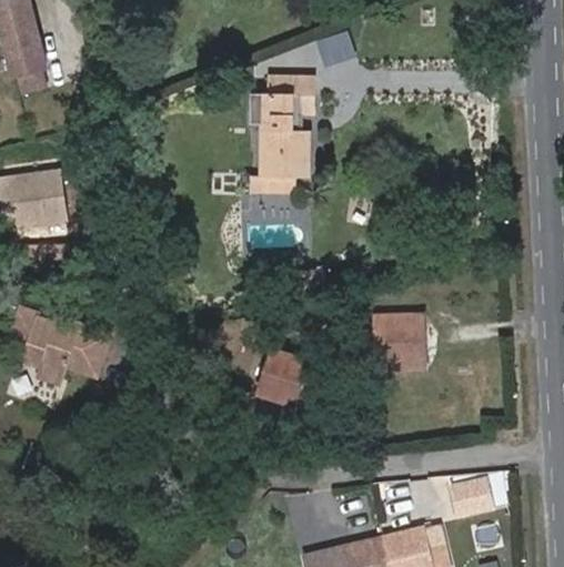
[(0,54),(4,71),(33,64),(37,63),(20,0),(0,0),(0,54)]
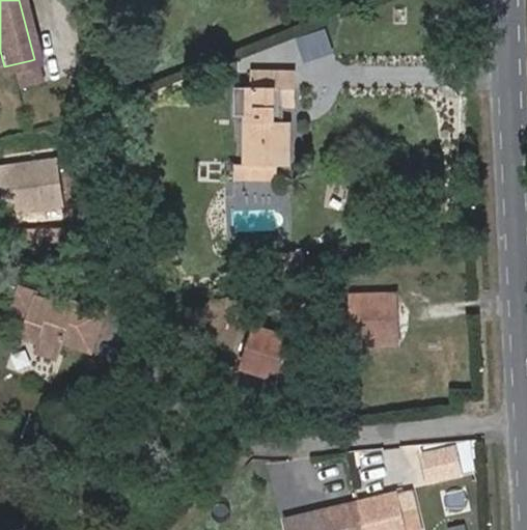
[(6,66),(11,84),(36,78),(31,60),(6,66)]
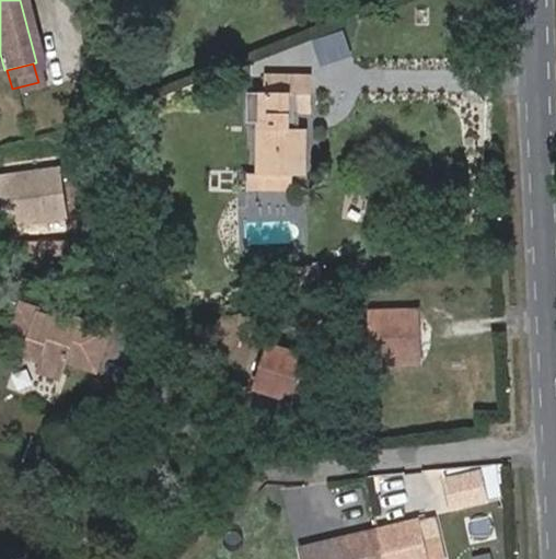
[(256,92),(255,173),(290,174),(302,176),(303,129),(296,129),(287,129),(287,114),(290,114),(290,93),(297,93),(309,93),(309,74),(263,74),(263,92),(256,92)]
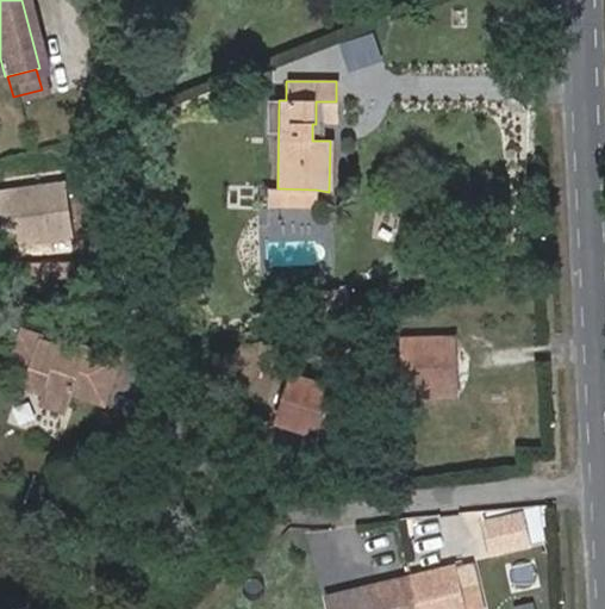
[(323,120),(323,101),(316,101),(316,124),(312,124),(312,141),(322,141),(323,120)]
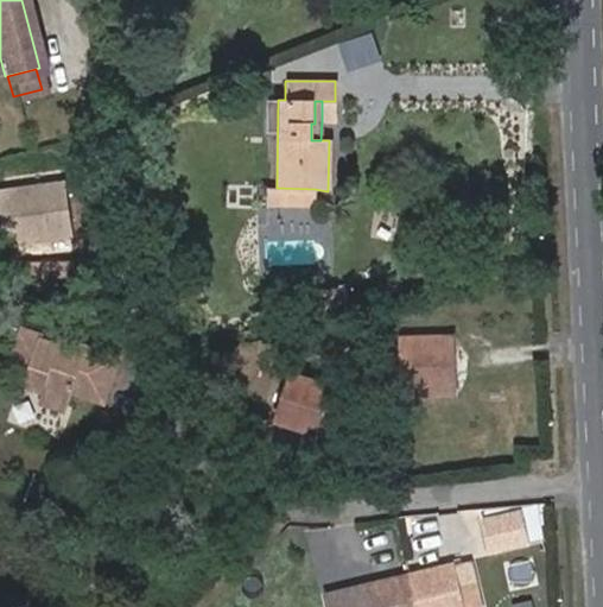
[(335,120),(335,101),(322,101),(322,120),(335,120)]
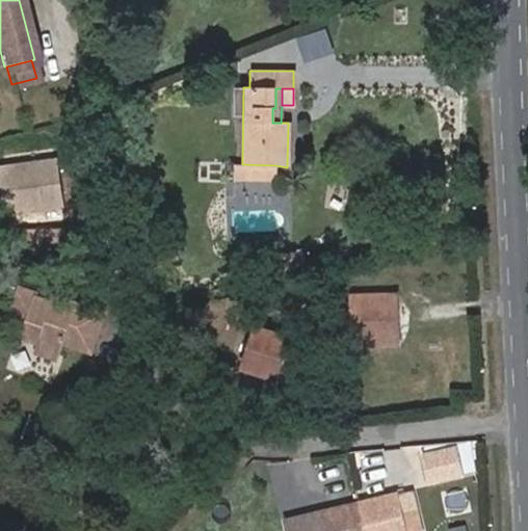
[(55,157),(0,165),(0,179),(5,211),(23,208),(22,203),(61,197),(55,157)]
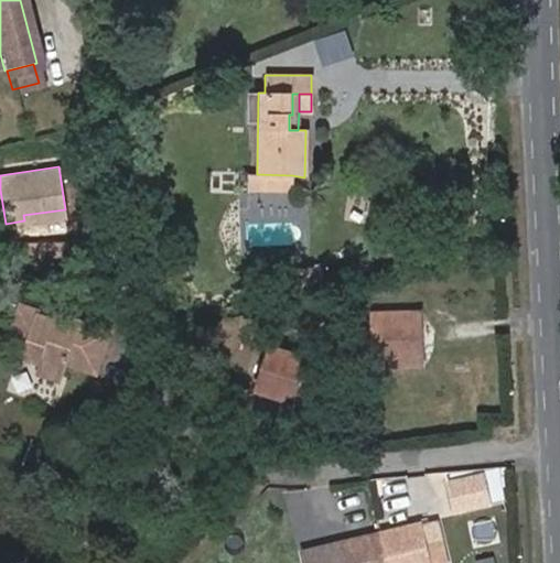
[(246,173),(246,192),(291,194),(292,175),(257,174),(246,173)]
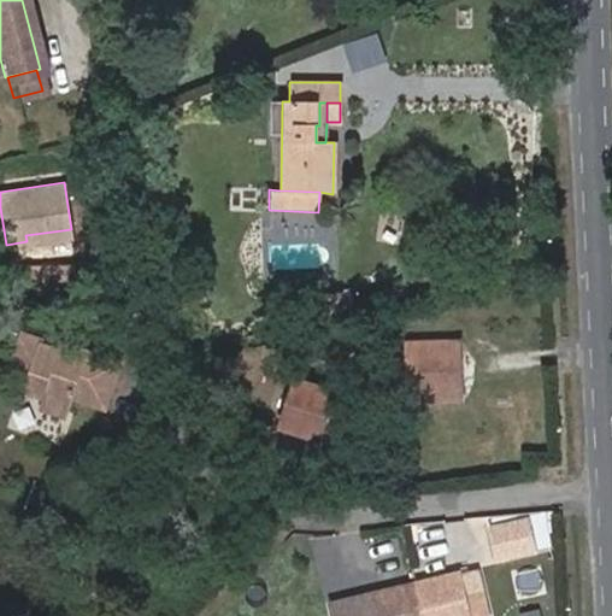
[(31,264),(29,286),(70,289),(71,267),(31,264)]
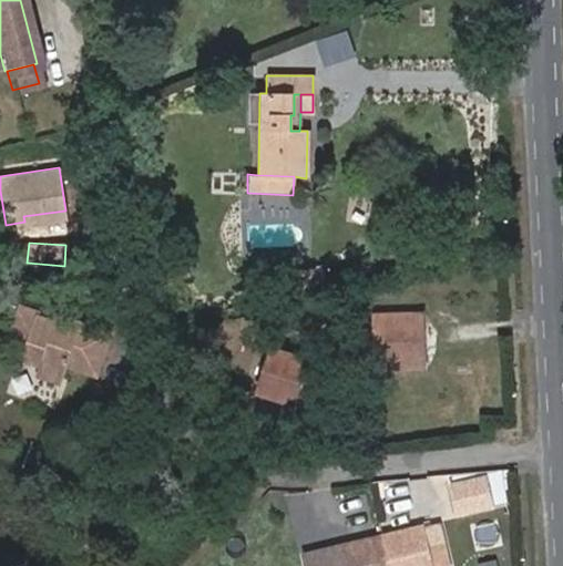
[(108,330),(96,327),(72,318),(70,325),(52,319),(17,307),(7,337),(22,342),(20,349),(40,357),(38,362),(37,366),(61,374),(65,362),(93,372),(100,353),(108,330)]
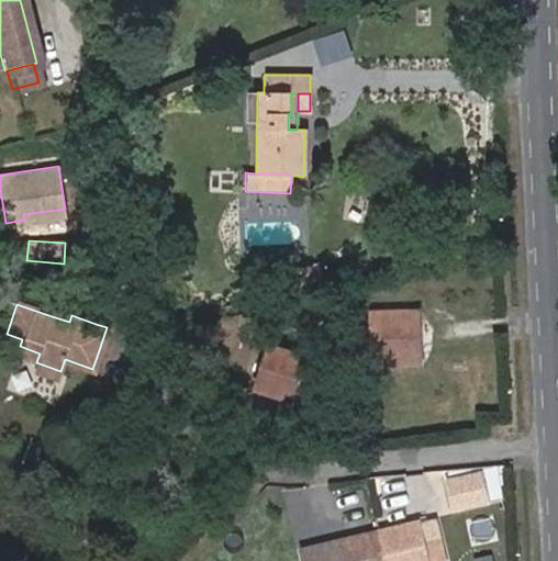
[(55,309),(52,316),(69,322),(71,315),(55,309)]
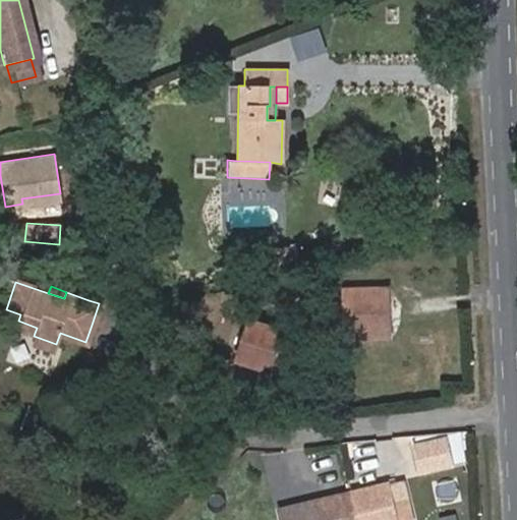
[(386,288),(341,288),(342,338),(377,338),(377,319),(386,319),(386,288)]
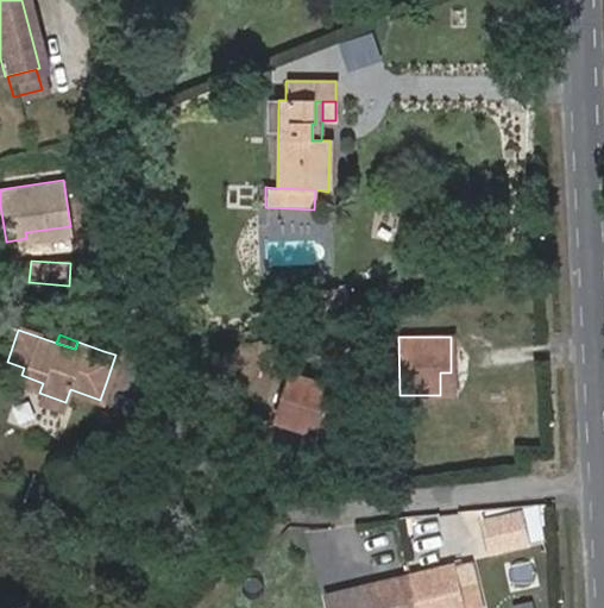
[(440,373),(440,395),(452,395),(451,373),(440,373)]
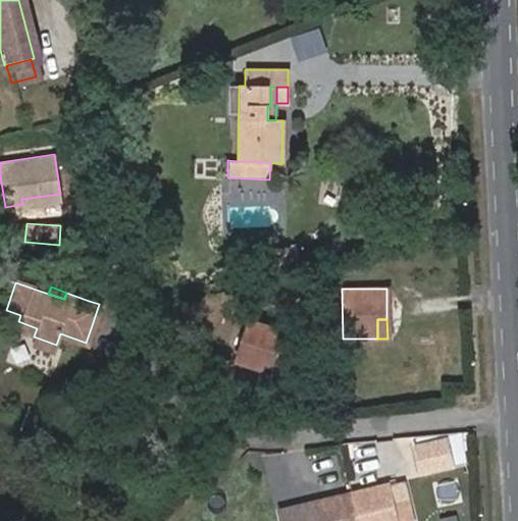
[(280,332),(249,320),(235,359),(266,370),(280,332)]
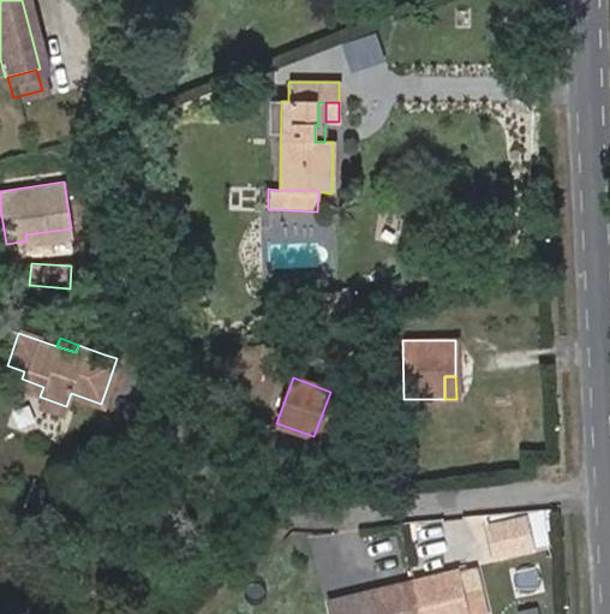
[(19,385),(41,393),(43,387),(22,379),(19,385)]
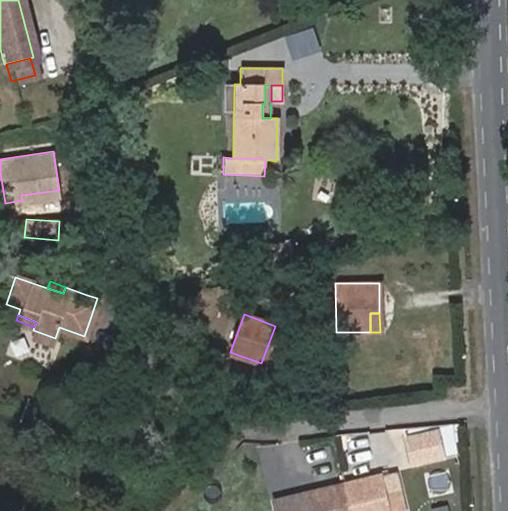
[(53,344),(55,338),(33,330),(31,336),(53,344)]
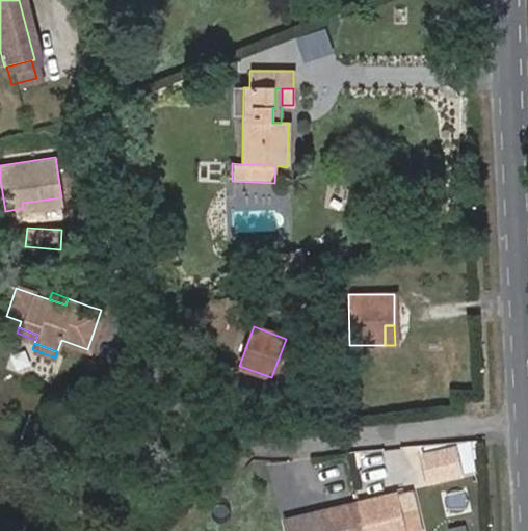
[(404,497),(367,504),(372,530),(411,530),(407,515),(404,497)]
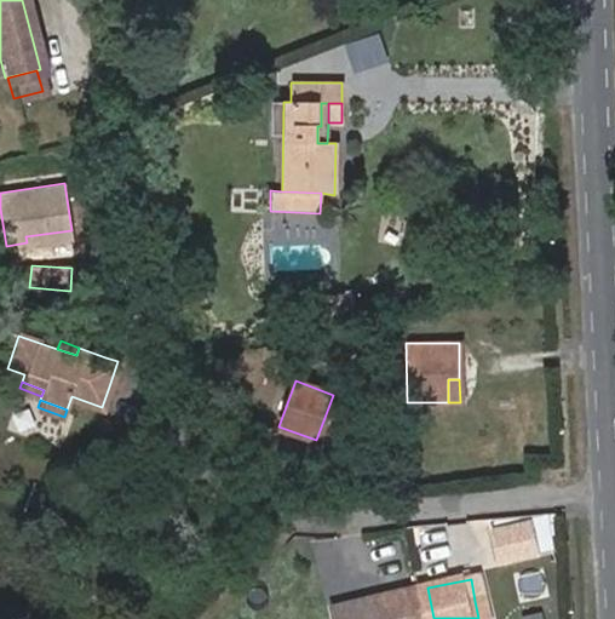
[(434,618),(427,588),(377,597),(380,618),(434,618)]
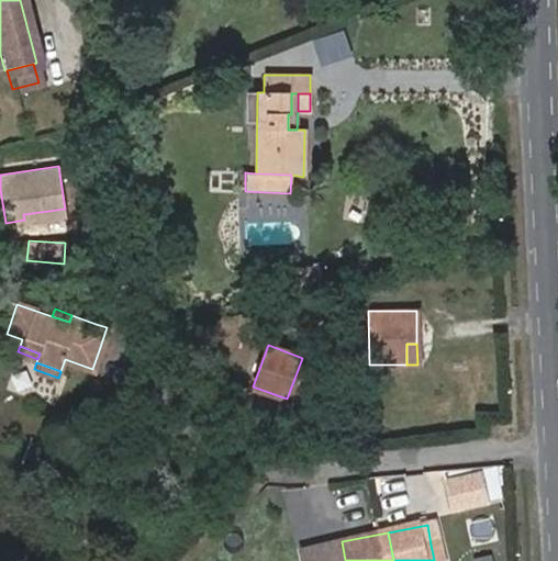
[(452,560),(447,540),(431,545),(434,560),(452,560)]
